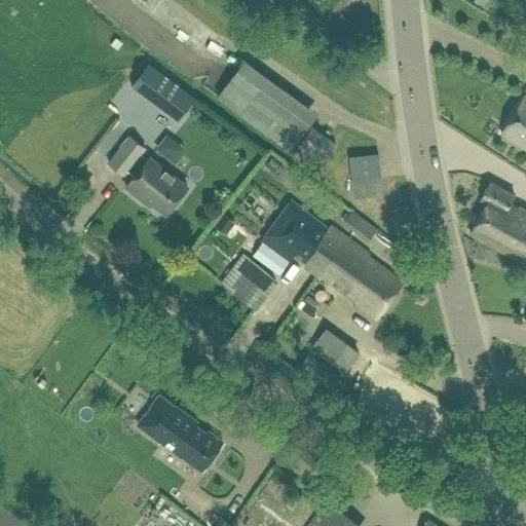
[(194,98),(148,63),(132,85),(177,120),(184,110),(187,113),(193,105),(190,103),(194,98)]
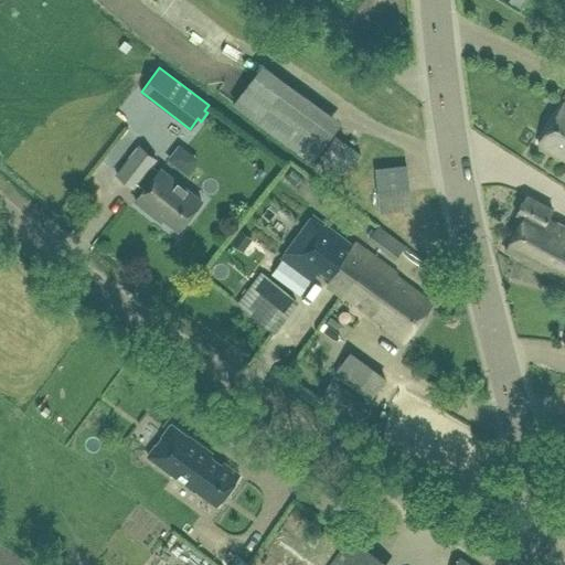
[(331,120),(259,67),(232,105),(304,159),(331,120)]
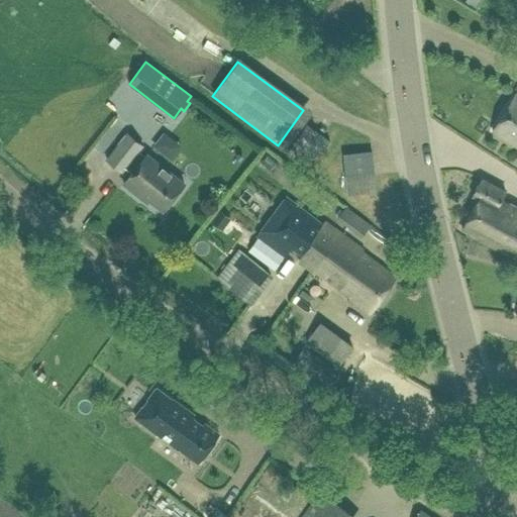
[(516,95),(493,132),(516,146),(516,95)]
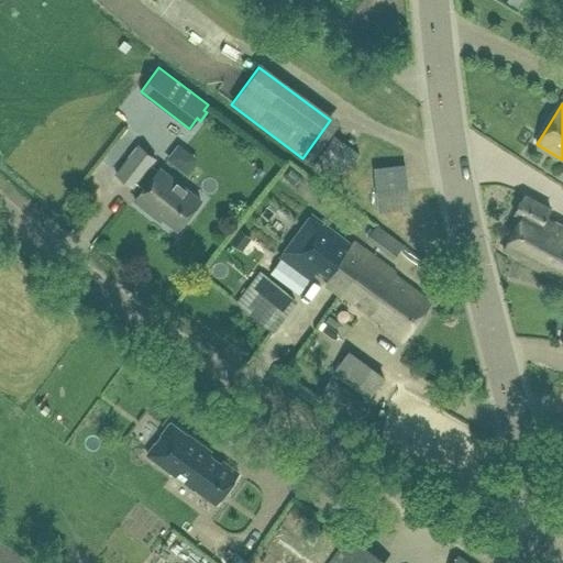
[(339,185),(359,153),(333,135),(311,167),(339,185)]
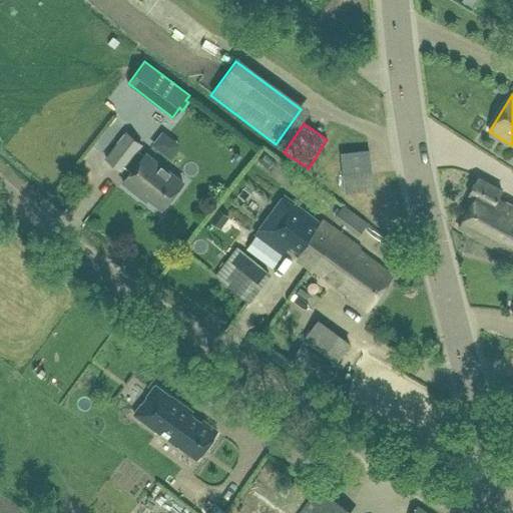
[(143,156),(137,151),(141,145),(125,132),(105,157),(122,170),(125,166),(131,171),(122,182),(138,195),(141,192),(161,208),(182,182),(145,153),(143,156)]
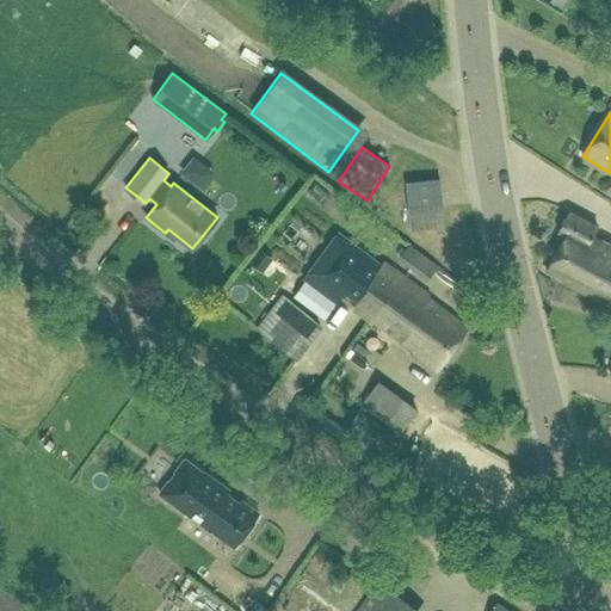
[(409,230),(443,227),(439,180),(405,183),(409,230)]
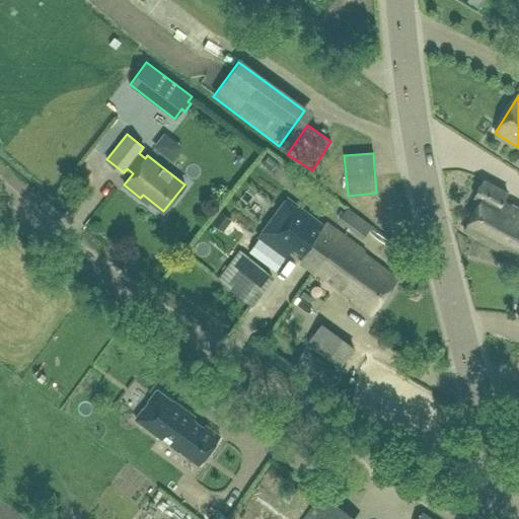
[(480,200),(463,230),(518,261),(518,209),(511,205),(509,209),(508,209),(502,205),(508,194),(483,180),(473,197),(480,200)]
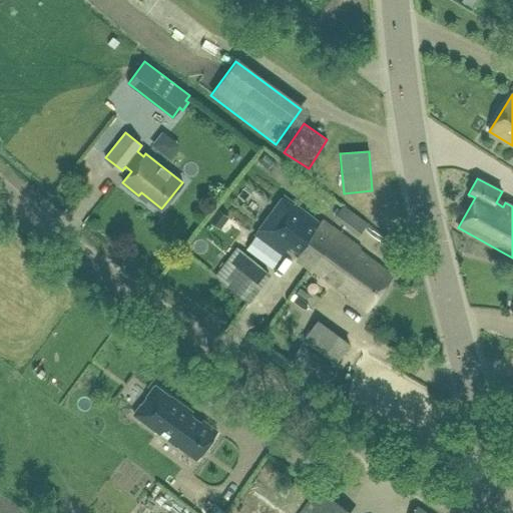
[(309,268),(337,231),(322,220),(321,222),(284,195),(254,234),(282,254),(289,245),(298,252),(298,260),(309,268)]
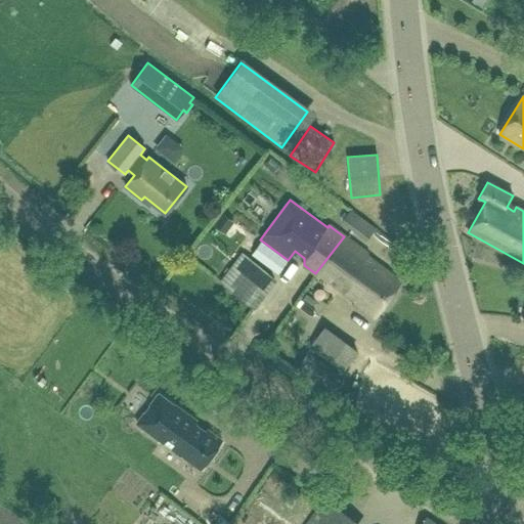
[(365,241),(375,228),(350,210),(341,222),(365,241)]
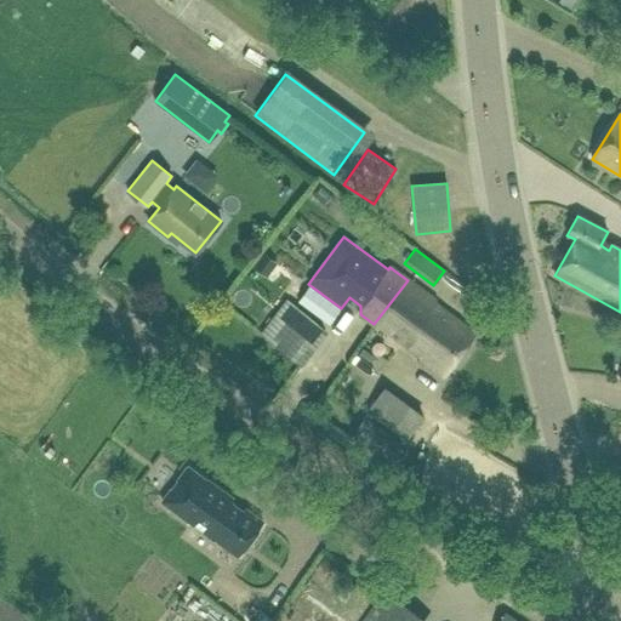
[(417,360),(440,377),(473,334),(433,305),(436,301),(408,280),(374,324),(405,347),(409,343),(420,351),(417,360)]
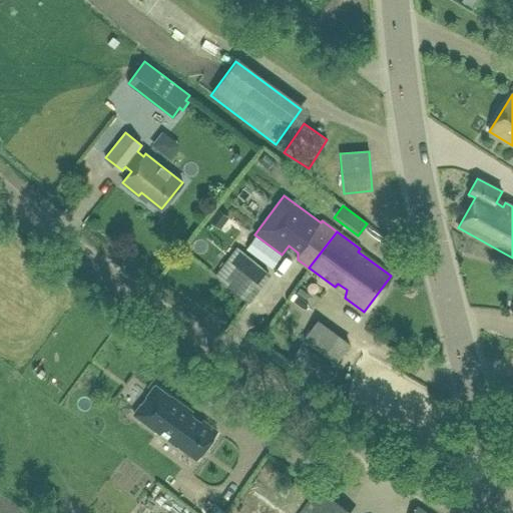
[(245,299),(269,270),(237,246),(214,277),(245,299)]
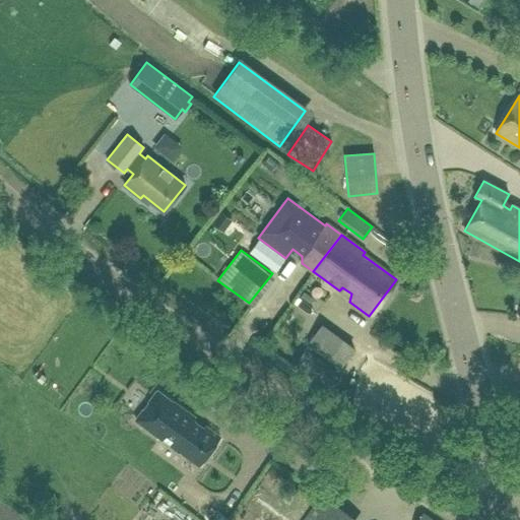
[(309,316),(294,338),(304,344),(319,323),(309,316)]
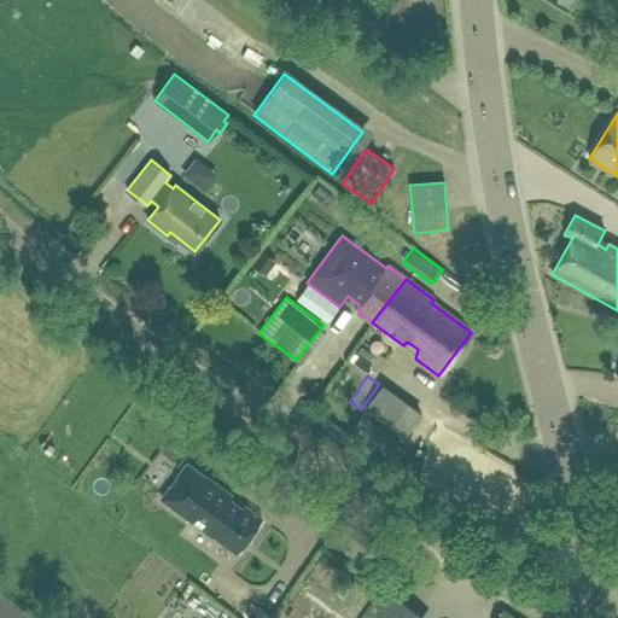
[(406,436),(420,415),(382,386),(366,408),(406,436)]
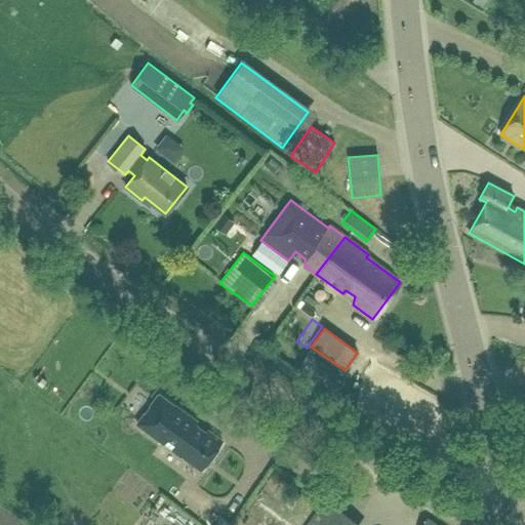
[(183,454),(201,469),(221,441),(206,430),(204,432),(199,428),(195,425),(196,422),(158,394),(157,396),(159,397),(138,425),(182,456),(183,454)]
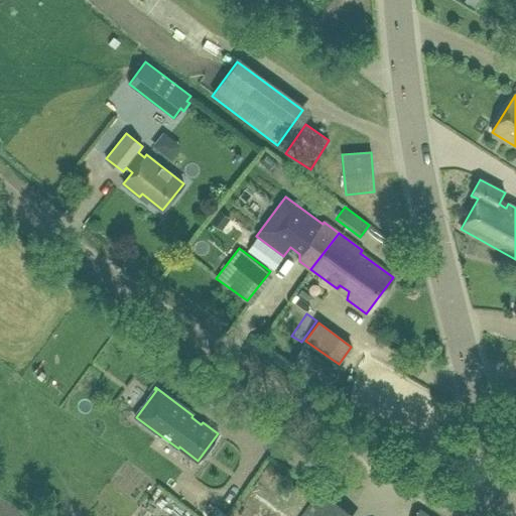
[(346,515),(317,496),(303,515),(346,515)]
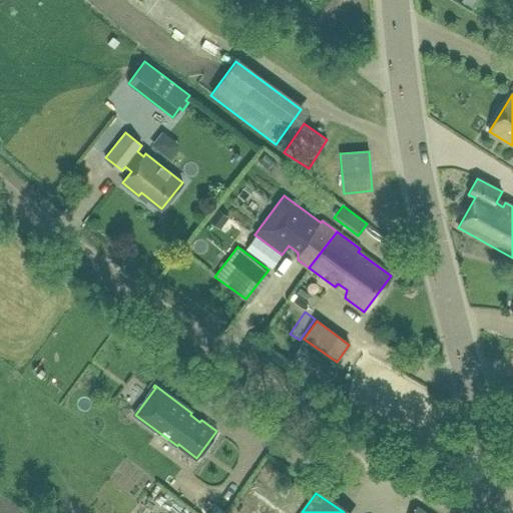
[(255,512),(272,512),(258,496),(247,504),(255,512)]
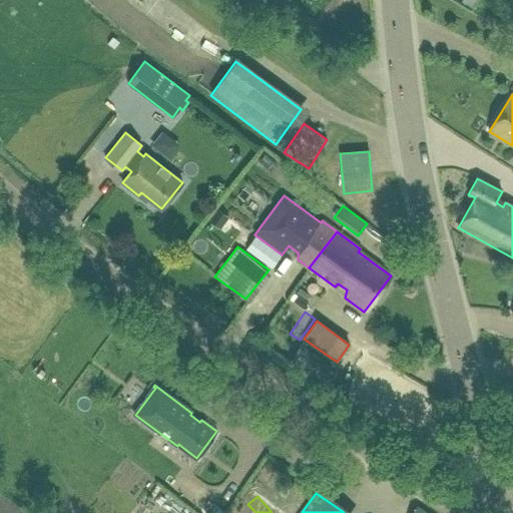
[(222,512),(224,511),(215,504),(208,512),(222,512)]
